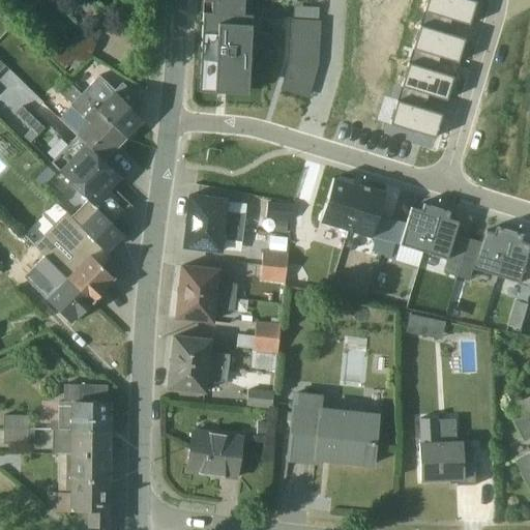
[(202,0),(202,2),(210,3),(210,13),(251,17),(251,0),(202,0)]
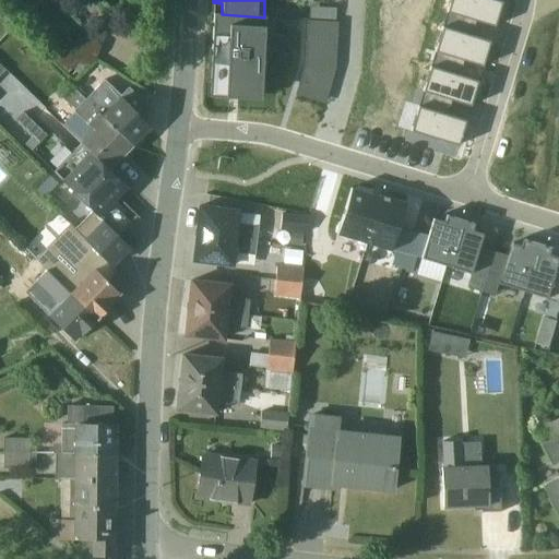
[(491,0),(449,0),(445,13),(494,27),(501,3),(491,0)]
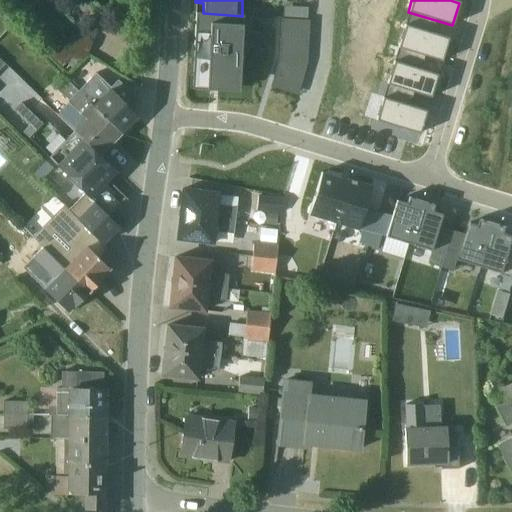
[(193,47),(240,49),(242,16),(203,13),(194,13),(193,47)]
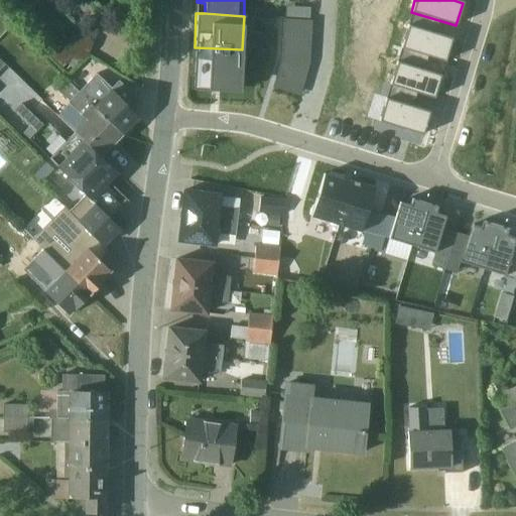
[(310,21),(282,19),(280,57),(272,89),(298,97),(308,63),(310,21)]
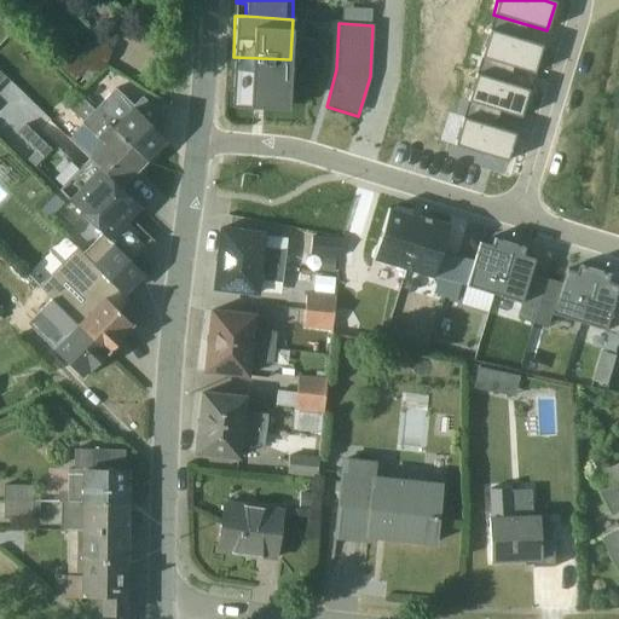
[(487,32),(480,58),(533,75),(541,47),(487,32)]
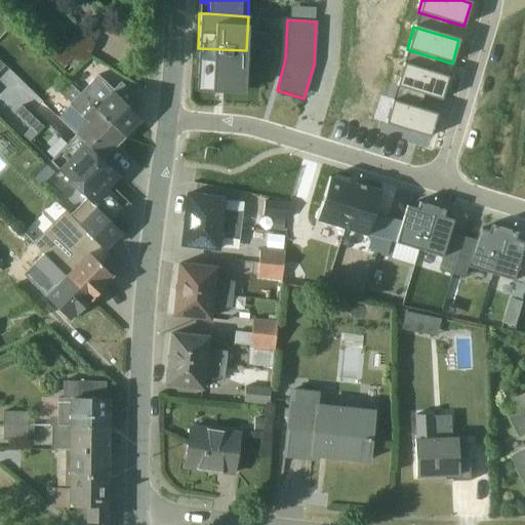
[(245,74),(246,50),(198,48),(195,91),(246,94),(247,75),(245,74)]
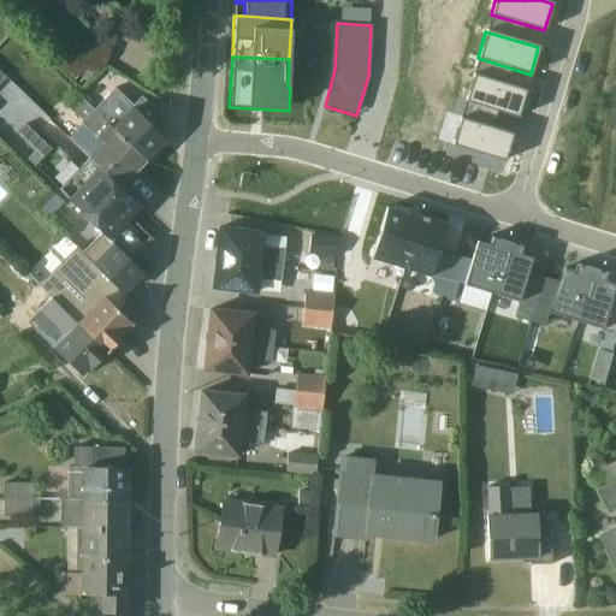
[(472,75),(463,102),(517,118),(525,90),(472,75)]
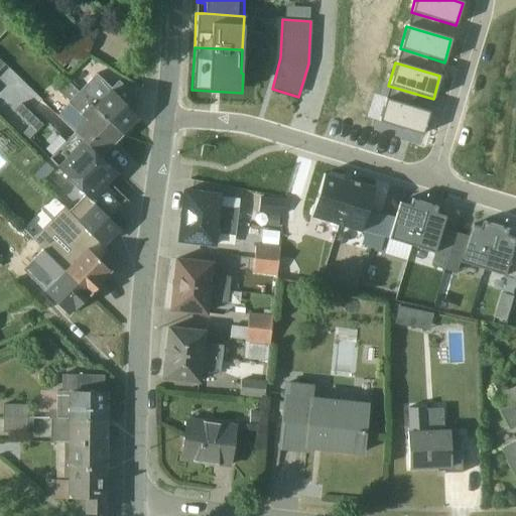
[(110,89),(95,74),(78,92),(121,135),(136,119),(129,111),(138,102),(118,82),(110,89)]
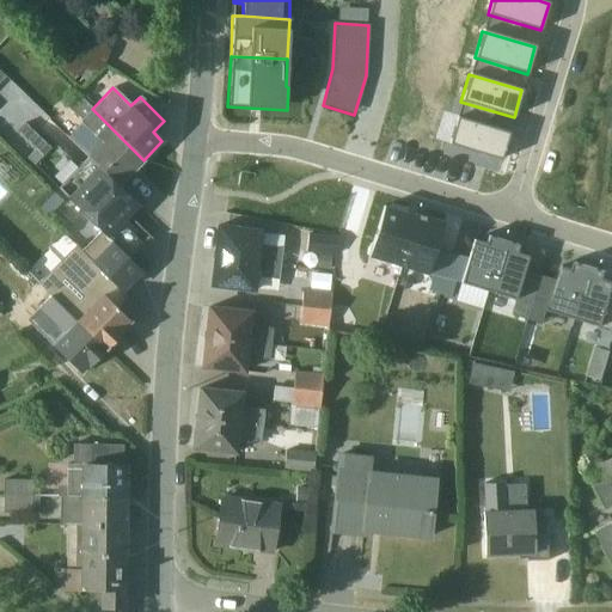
[(144,160),(78,96),(67,106),(81,122),(80,123),(81,124),(68,139),(117,187),(144,160)]
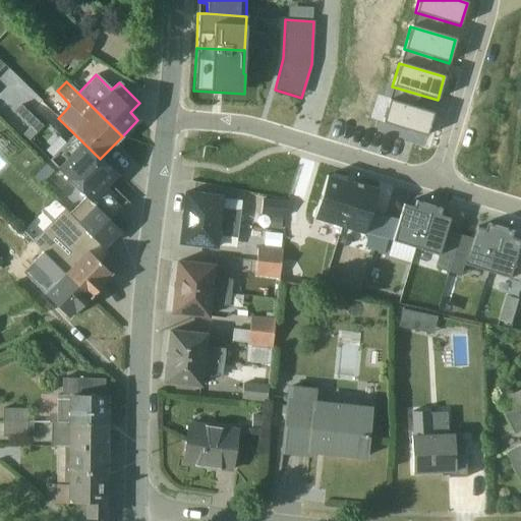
[(388,100),(382,123),(425,136),(432,114),(388,100)]
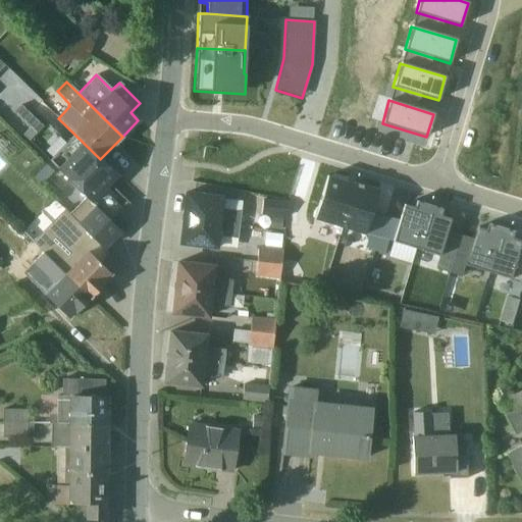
[(20,135),(29,142),(43,127),(20,106),(13,113),(28,127),(20,135)]
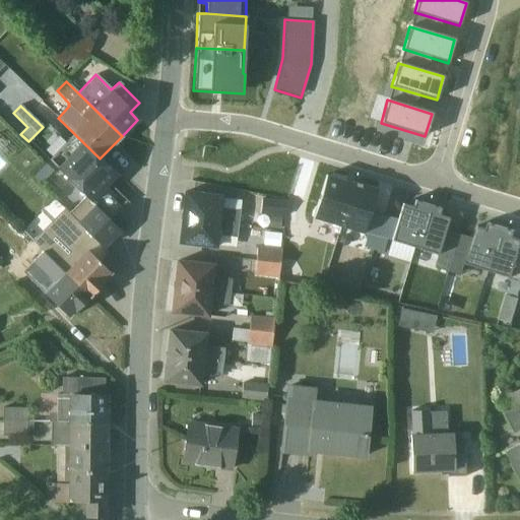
[(115,174),(76,135),(50,161),(106,218),(111,218),(126,202),(128,203),(107,183),(115,174)]
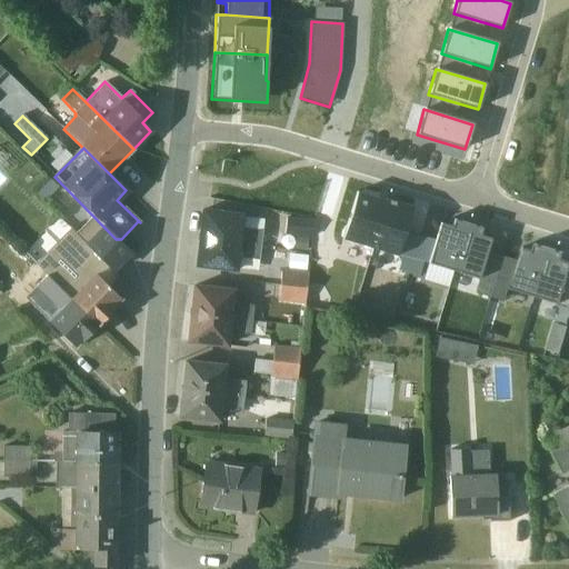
[(58,189),(48,179),(32,195),(42,203),(58,189)]
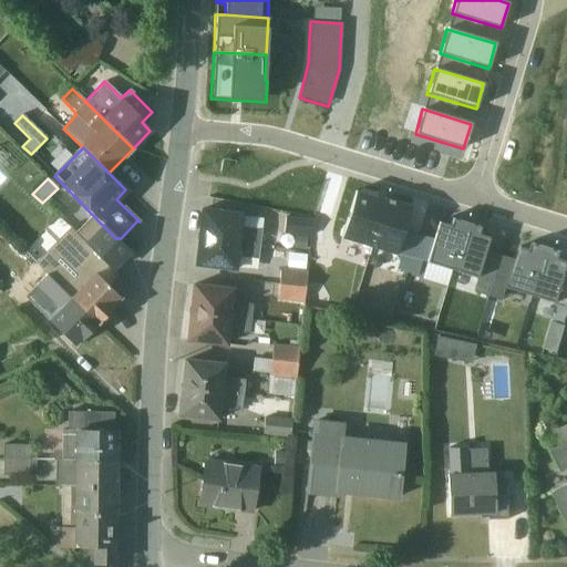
[(382,200),(354,193),(341,236),(369,245),(382,200)]
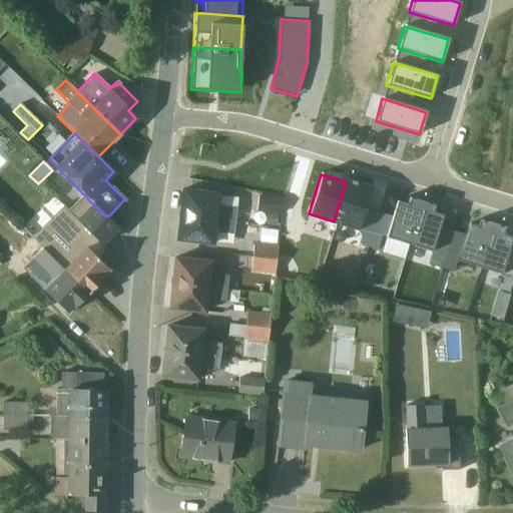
[(371,187),(348,179),(334,221),(358,229),(371,187)]
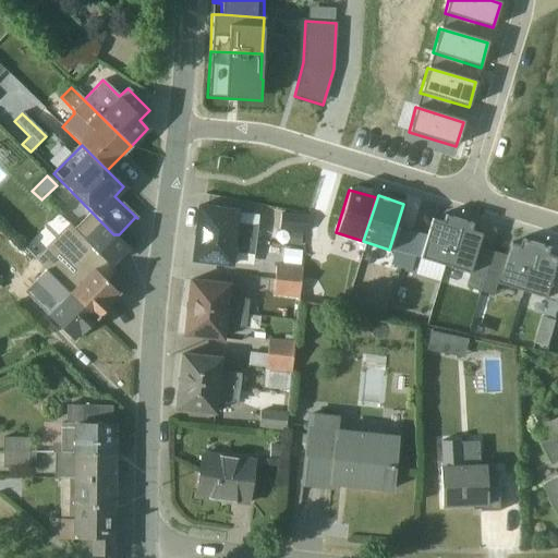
[(196,206),(193,235),(254,242),(257,214),(196,206)]
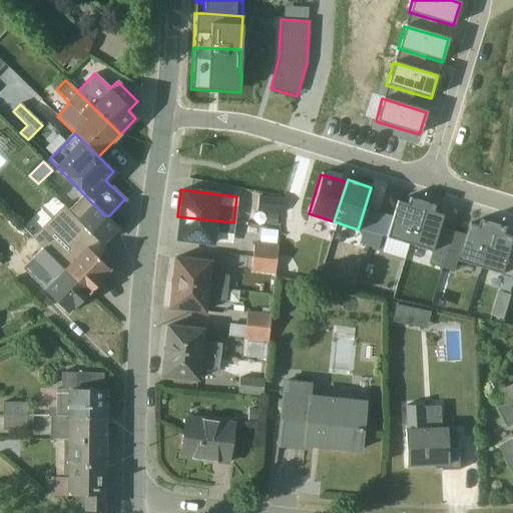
[(84,194),(67,211),(101,243),(108,236),(110,235),(114,232),(114,230),(116,227),(84,194)]
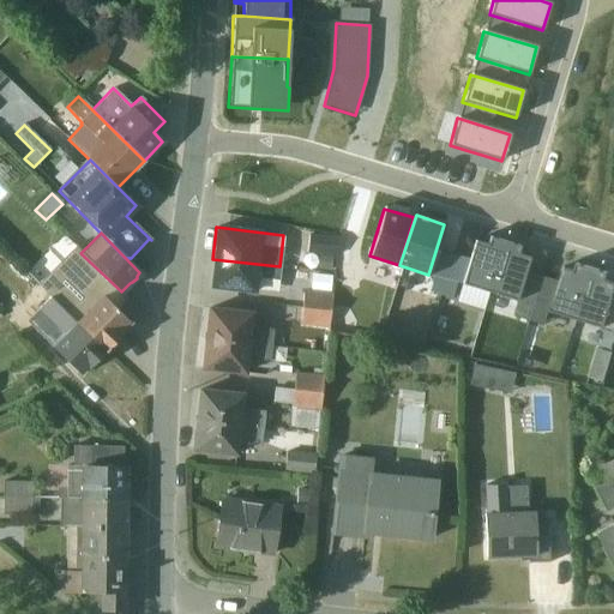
[(318,270),(330,271),(332,258),(337,258),(338,239),(308,235),(307,256),(319,257),(318,270)]
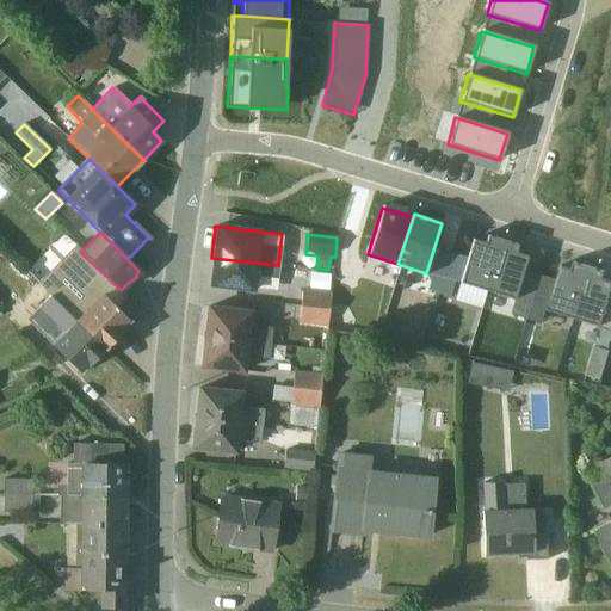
[(486,291),(501,241),(486,236),(483,244),(471,240),(458,282),(486,291)]
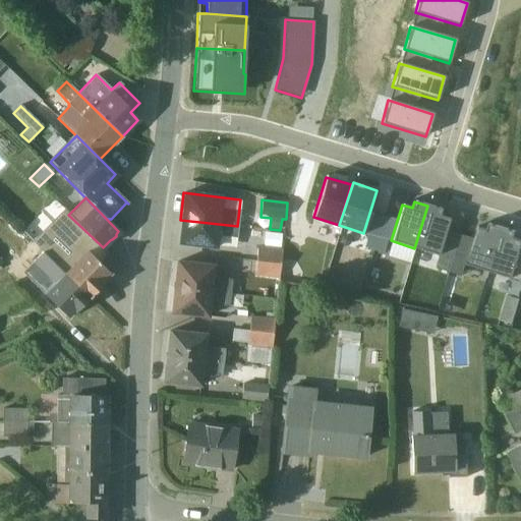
[(440,210),(427,206),(414,248),(438,254),(452,258),(459,235),(445,231),(449,219),(439,216),(440,210)]
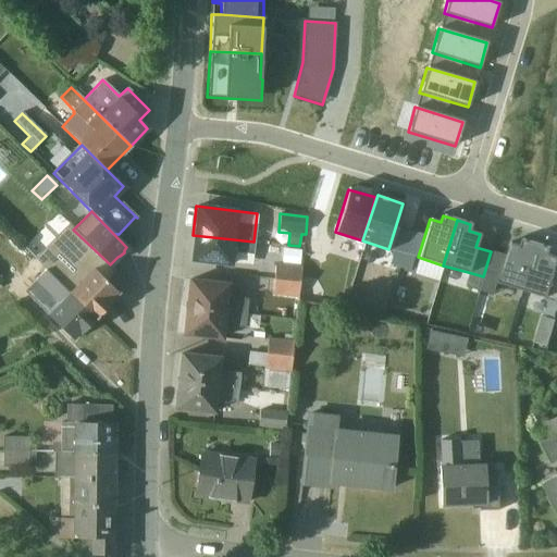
[(35,261),(95,320),(119,295),(103,279),(112,270),(115,272),(116,271),(67,225),(33,259),(35,261)]
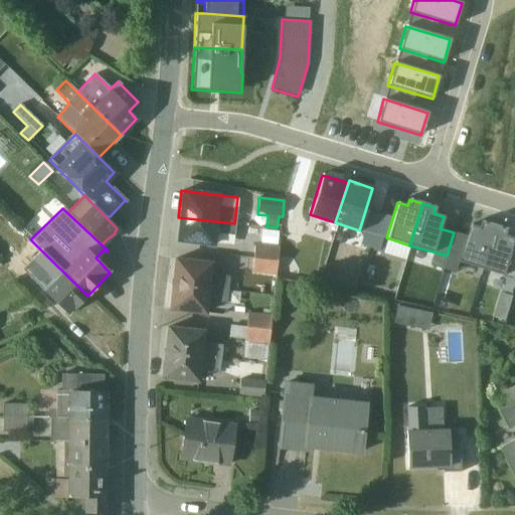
[(234,223),(178,217),(175,244),(214,248),(214,244),(232,246),(234,223)]
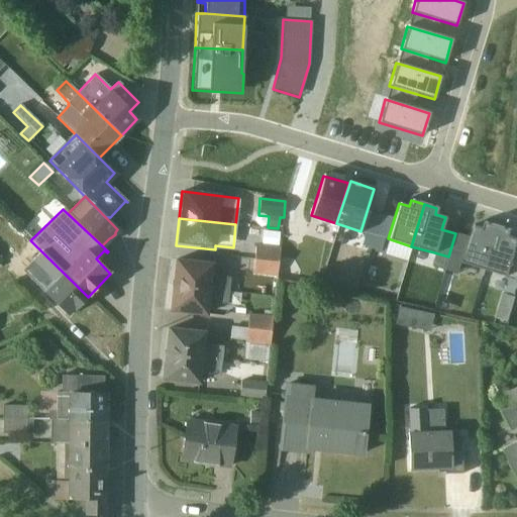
[(448,256),(461,261),(485,268),(497,226),(485,222),(483,228),(473,226),(470,237),(455,233),(448,256)]
